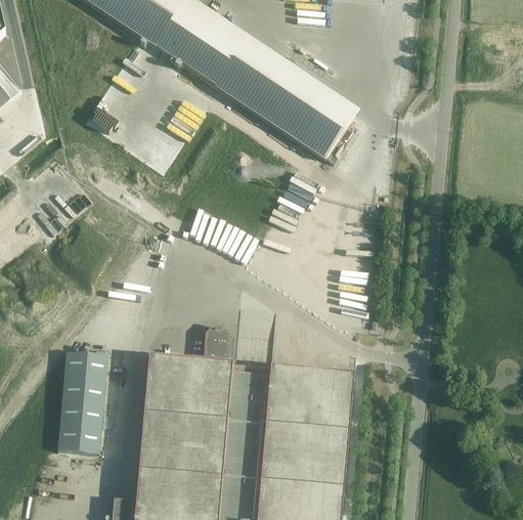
[(86,0),(155,45),(184,0),(86,0)]
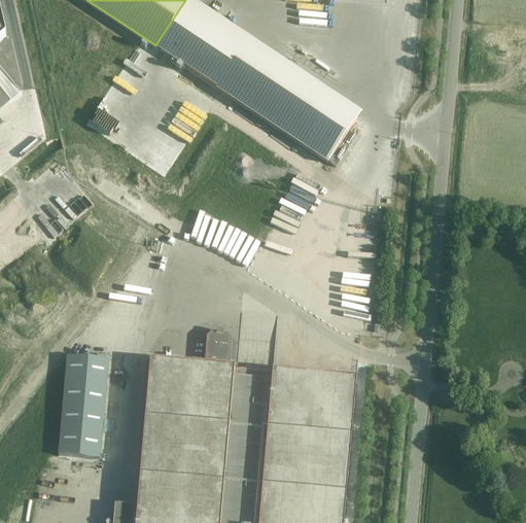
[(249,34),(197,0),(185,0),(155,45),(216,85),(245,42),(249,34)]
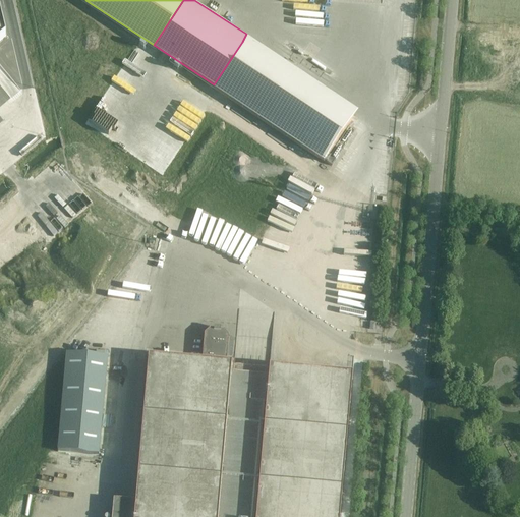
[(0,35),(12,25),(0,11),(0,35)]
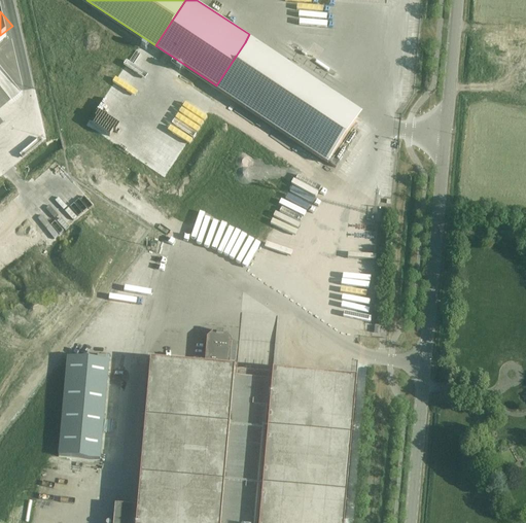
[(245,42),(216,85),(335,165),(346,146),(340,142),(356,116),(245,42)]
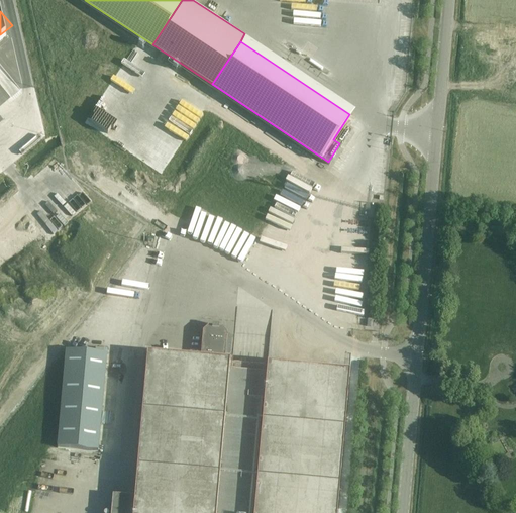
[(127,83),(87,149),(114,166),(155,100),(156,100),(162,90),(158,87),(162,80),(166,83),(172,73),(168,71),(172,65),(149,52),(130,85),(127,83)]
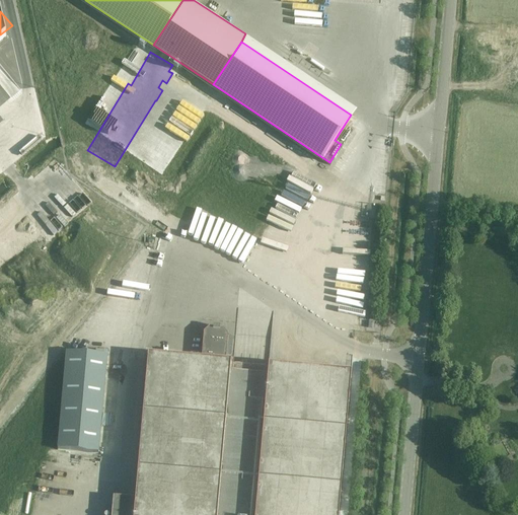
[(109,514),(337,514),(350,370),(267,363),(267,364),(229,361),(229,360),(225,359),(227,332),(223,326),(209,324),(203,329),(201,357),(147,352),(134,496),(113,494),(109,514)]
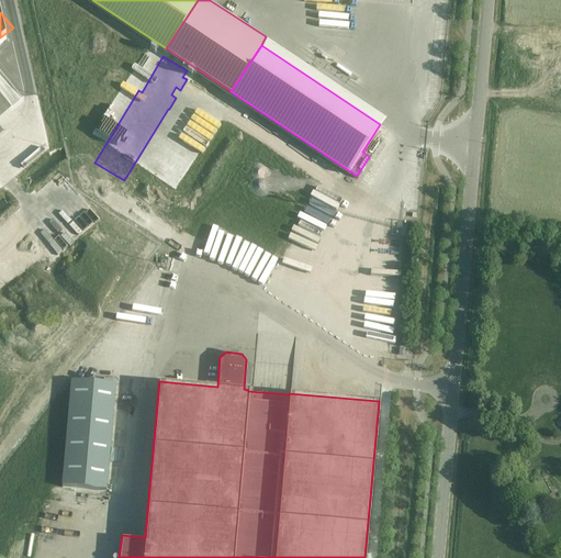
[(69,378),(60,484),(105,489),(114,382),(69,378)]
